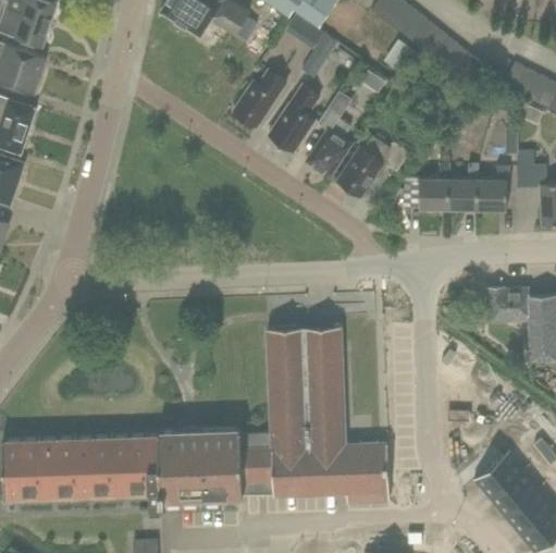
[(42,48),(56,5),(39,0),(0,0),(0,8),(4,10),(0,24),(0,32),(11,35),(10,38),(42,48)]
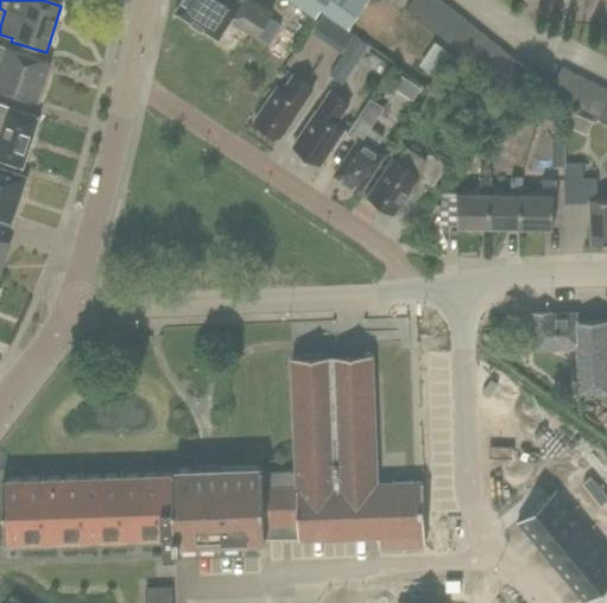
[(247,0),(241,0),(240,2),(234,0),(183,0),(175,13),(219,40),(231,23),(257,39),(272,14),(247,0)]
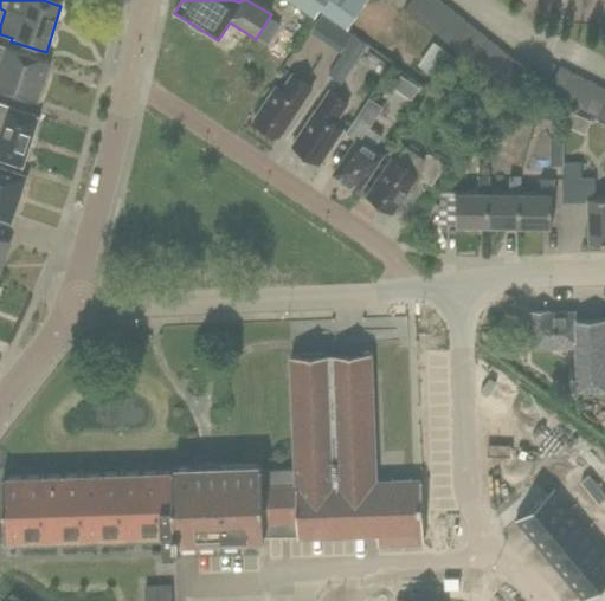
[(346,33),(367,0),(281,0),(311,20),(316,13),(346,33)]
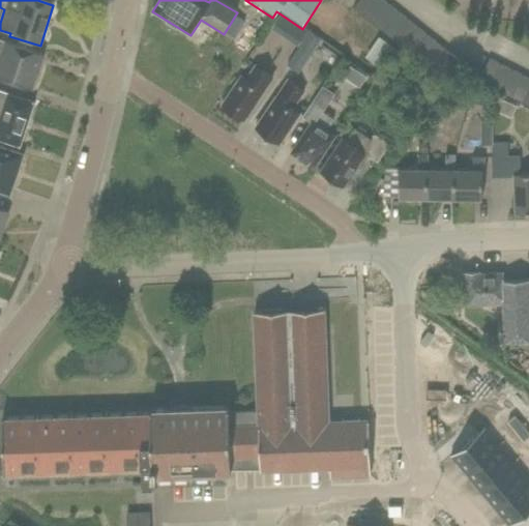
[(361,18),(375,0),(359,0),(352,9),(361,18)]
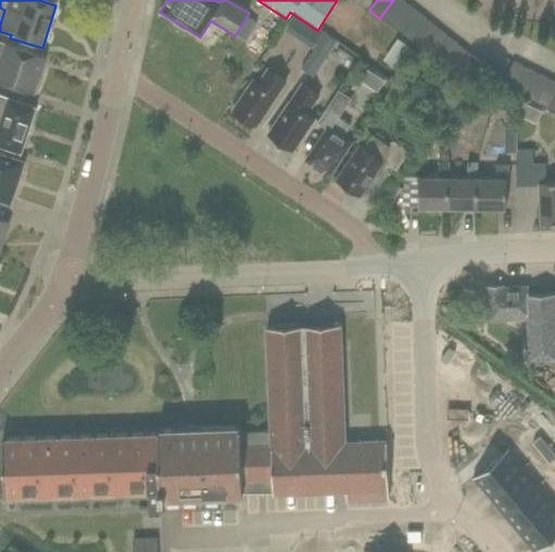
[(390,26),(406,7),(398,0),(393,0),(379,19),(390,26)]
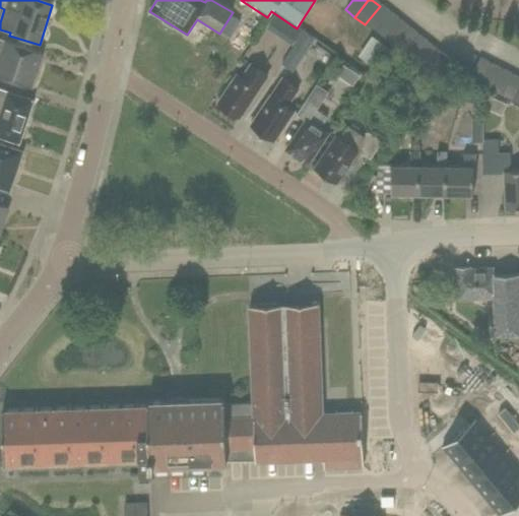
[(375,33),(389,13),(380,6),(365,24),(375,33)]
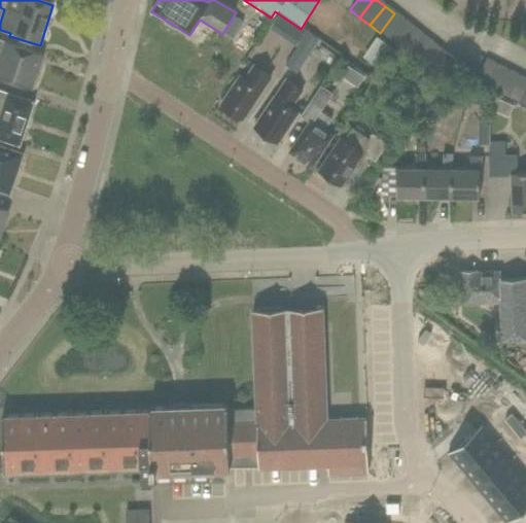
[(389,41),(405,22),(394,13),(380,33),(389,41)]
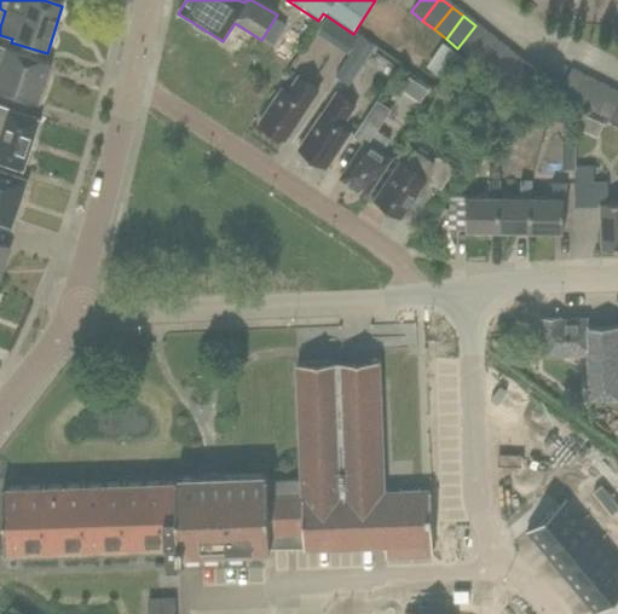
[(345,57),(357,39),(334,24),(322,40),(345,57)]
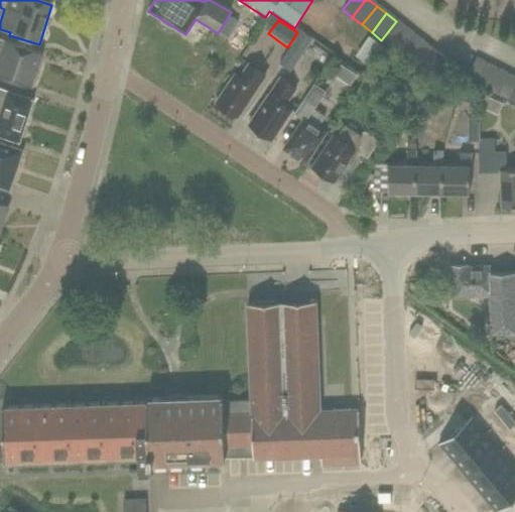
[(391,48),(405,28),(396,21),(381,40),(391,48)]
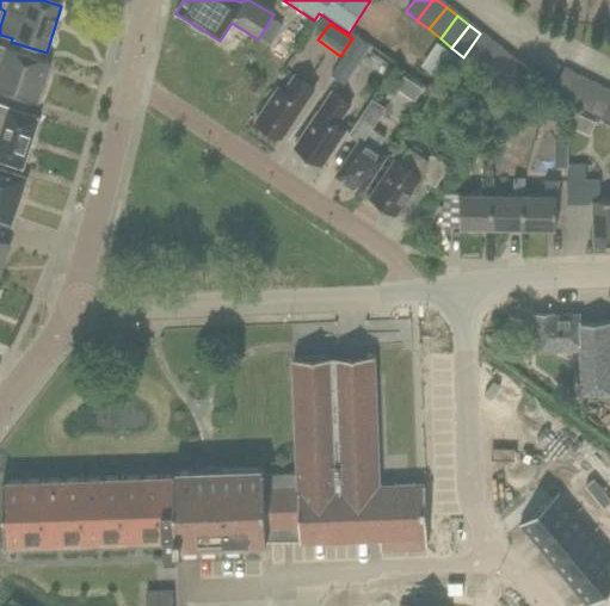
[(474,66),(491,43),(480,33),(463,57),(474,66)]
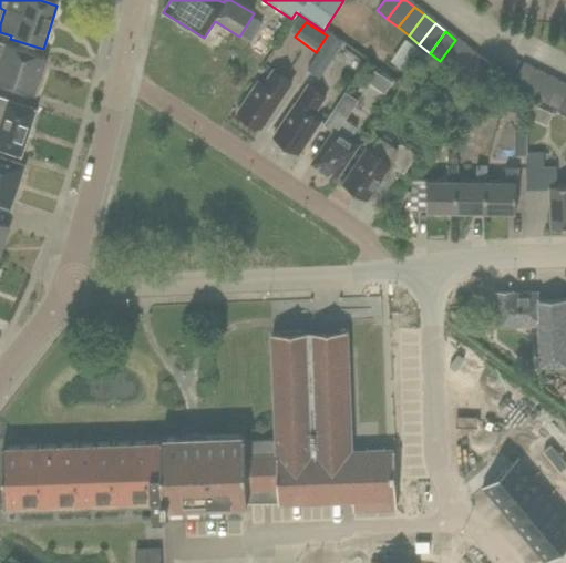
[(319,81),(337,54),(343,44),(330,36),(306,72),(319,81)]
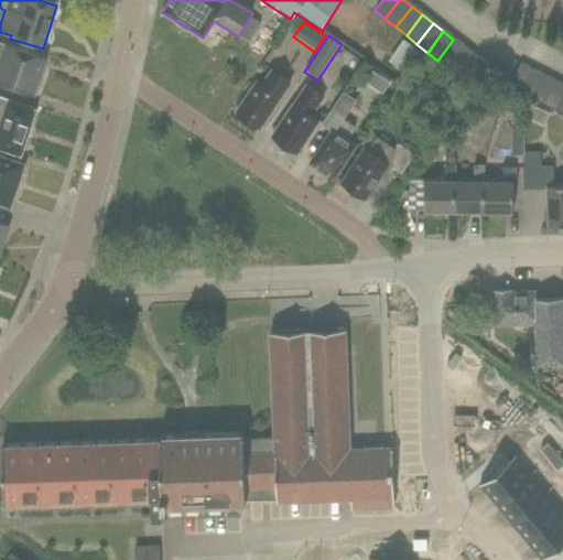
[(448,70),(464,47),(453,40),(437,61),(448,70)]
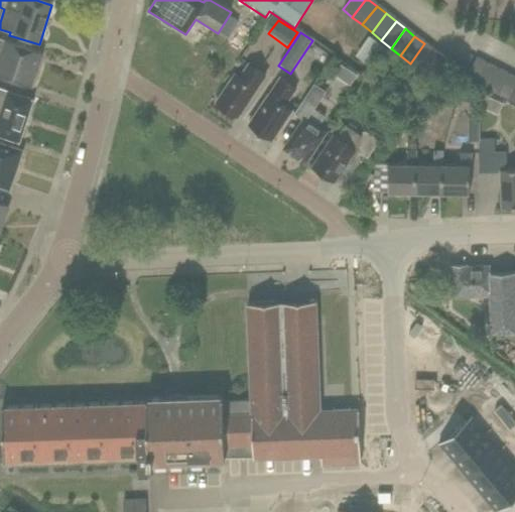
[(371,70),(384,49),(367,38),(354,57),(371,70)]
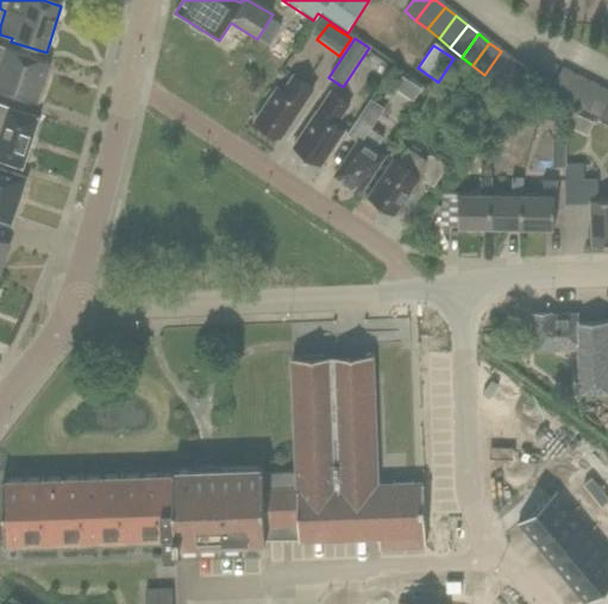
[(0,90),(37,105),(51,63),(6,49),(5,49),(0,46),(0,90)]
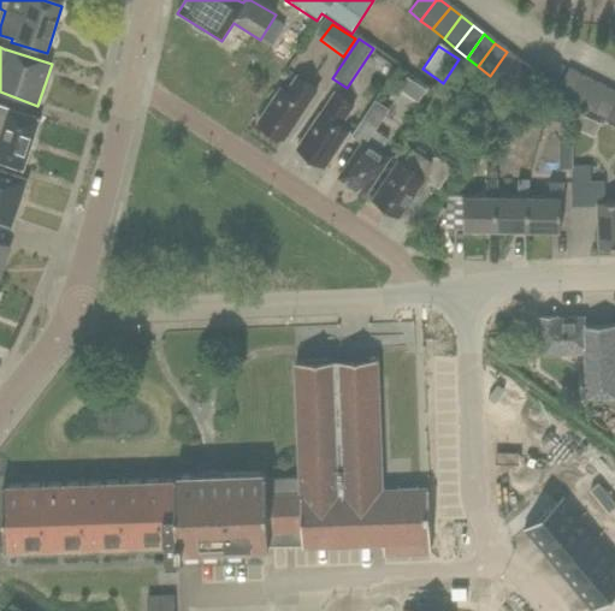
[(501,84),(518,61),(507,52),(490,76),(501,84)]
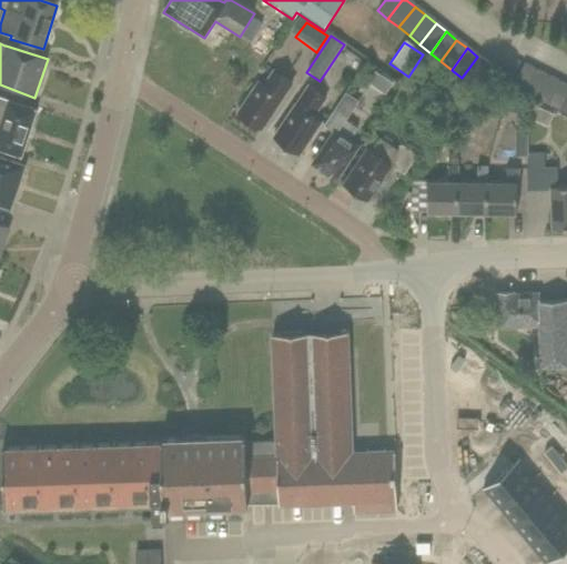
[(354,72),(360,62),(345,53),(340,62),(354,72)]
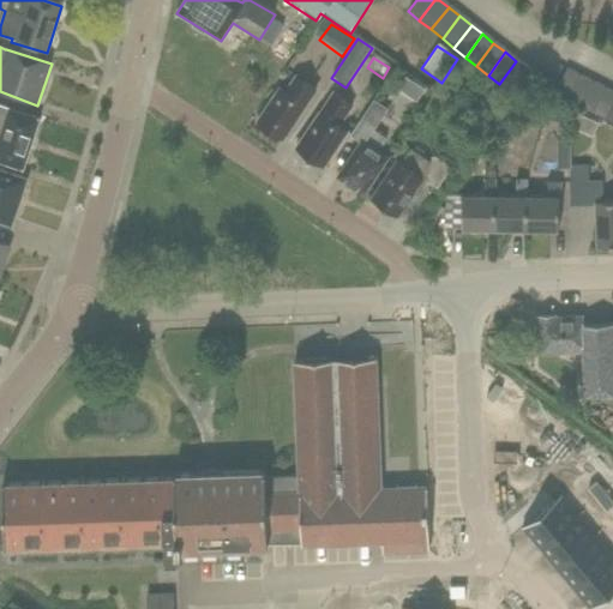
[(510,92),(527,70),(516,61),(499,84),(510,92)]
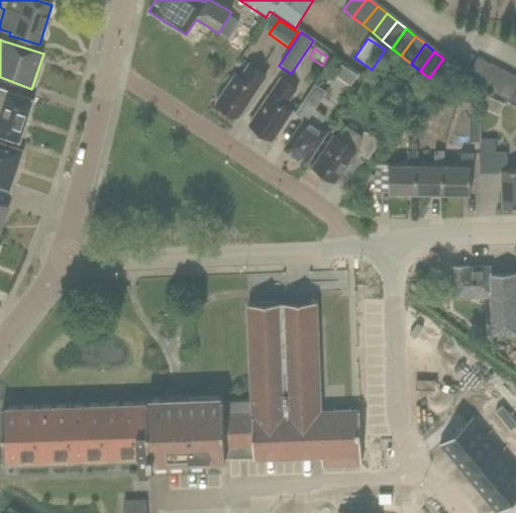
[(443,59),(429,78),(438,85),(453,67),(443,59)]
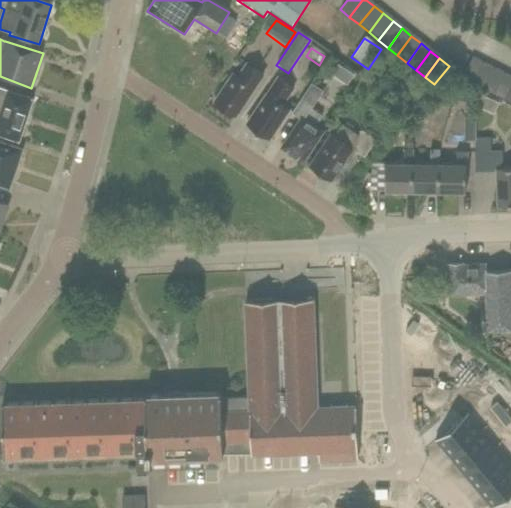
[(472,86),(482,64),(471,59),(461,80),(472,86)]
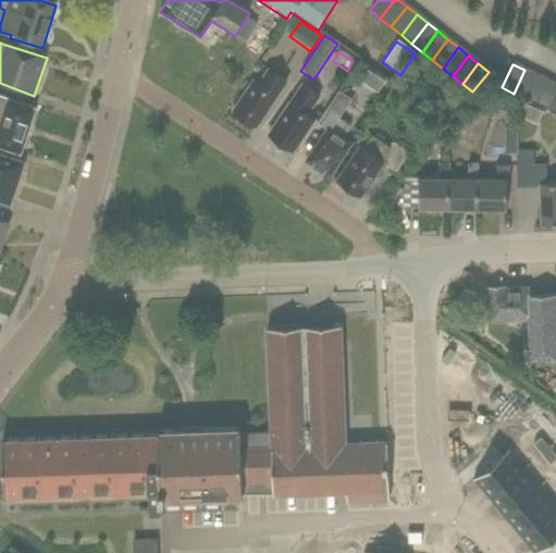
[(524,99),(536,75),(524,70),(514,94),(524,99)]
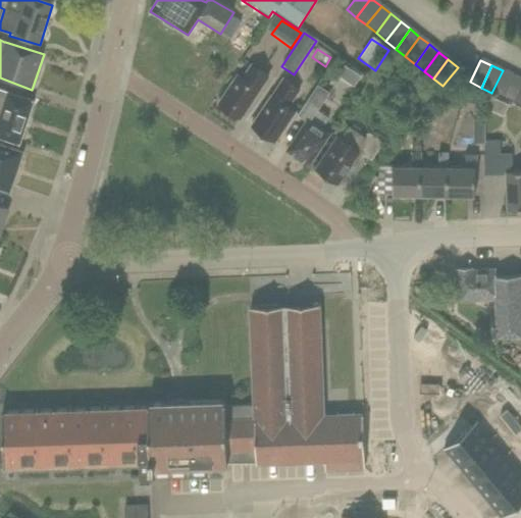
[(217,106),(240,120),(267,78),(251,66),(243,80),(237,76),(217,106)]
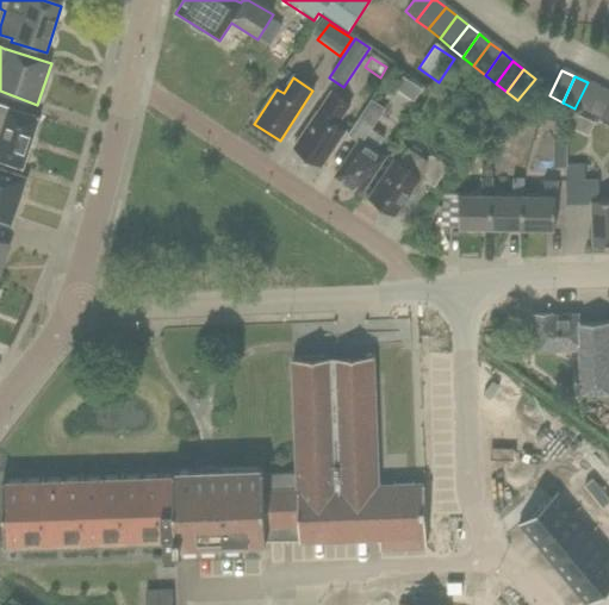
[(412,104),(421,91),(402,78),(393,91),(412,104)]
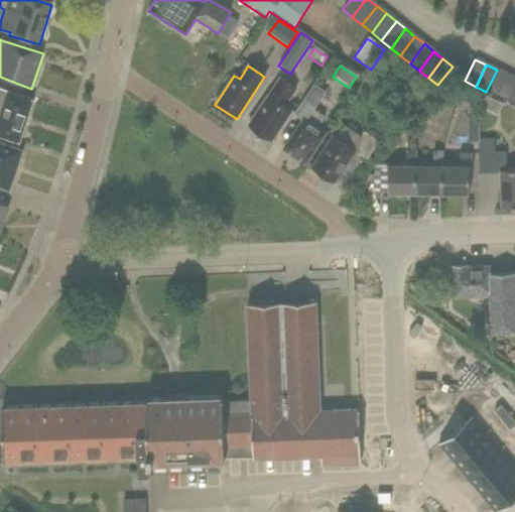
[(498,98),(507,76),(497,70),(486,92),(498,98)]
